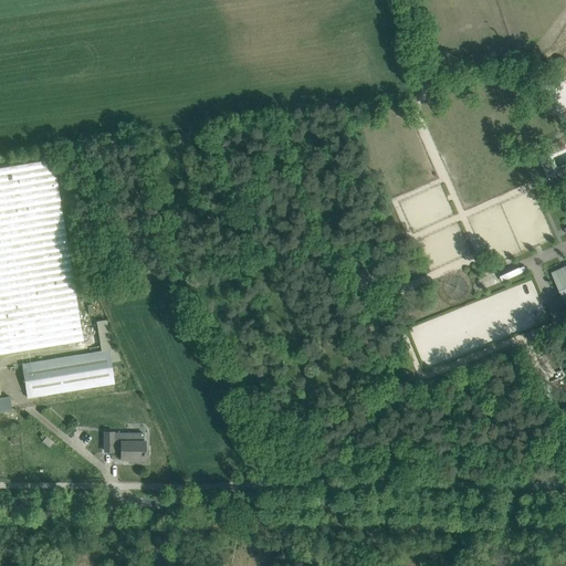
[(0,168),(0,354),(83,341),(54,160),(0,168)]
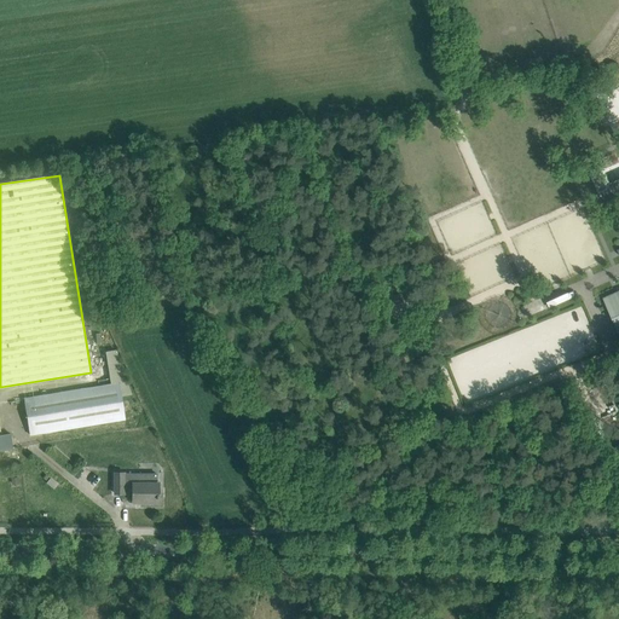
[(499,271),(496,272),(498,281),(496,282),(496,284),(514,279),(505,247),(490,250),(493,264),(497,262),(499,271)]
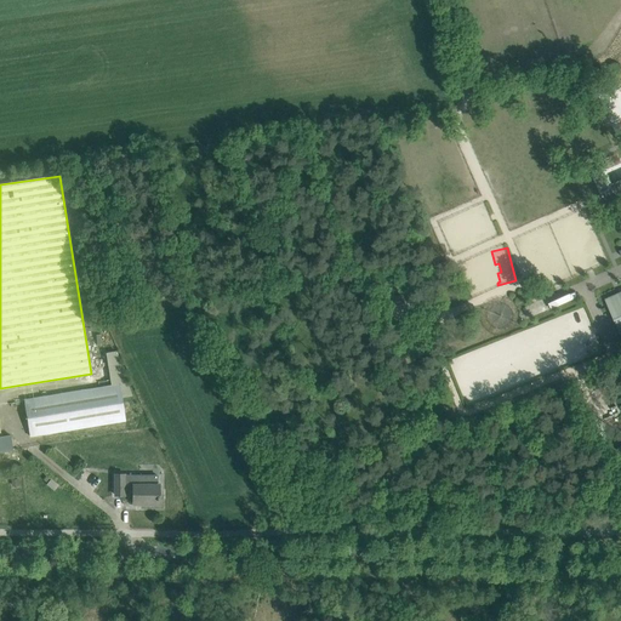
[(620,294),(607,300),(620,331),(620,294)]
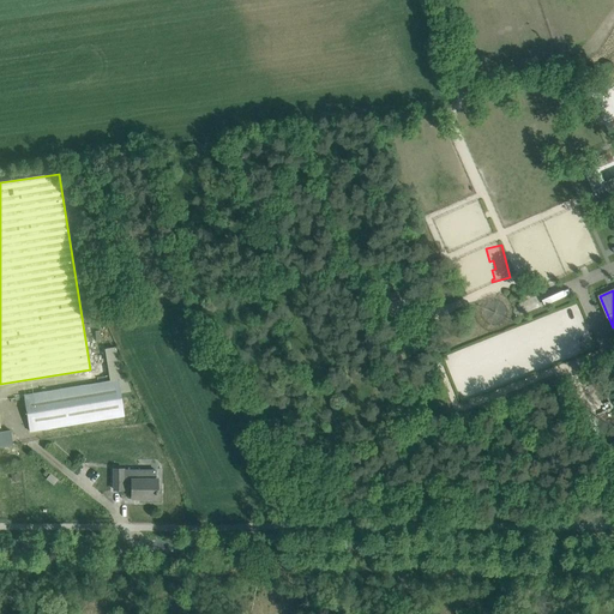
[(104,348),(110,380),(24,393),(30,431),(125,416),(121,393),(131,391),(114,347),(104,348)]
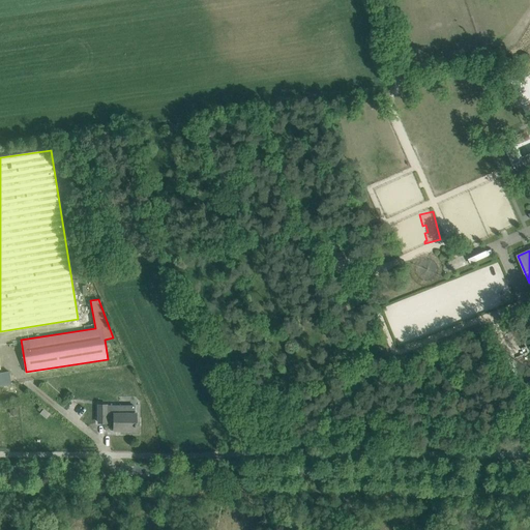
[(0,373),(0,385),(10,384),(8,372),(0,373)]
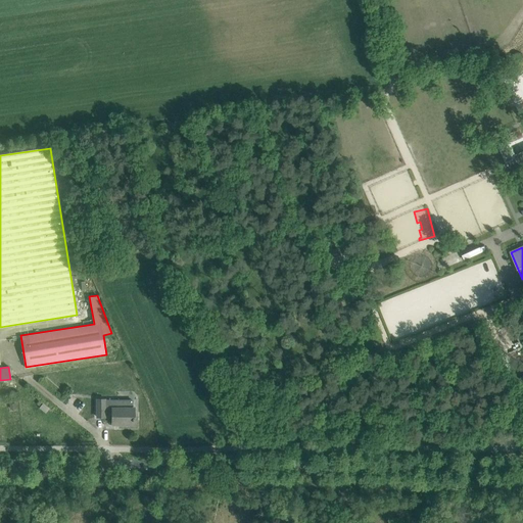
[(134,424),(134,418),(133,418),(133,408),(112,408),(112,409),(105,409),(105,399),(97,399),(97,417),(105,417),(105,416),(112,416),(112,425),(134,424)]
